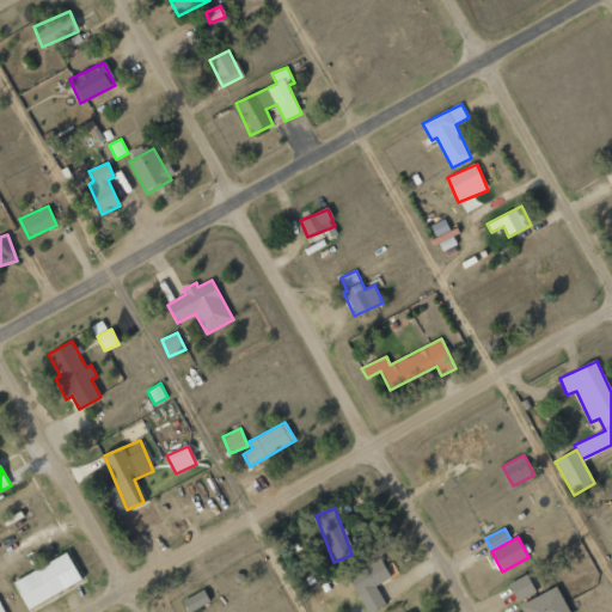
[(13,582),(28,610),(81,581),(67,554),(13,582)]
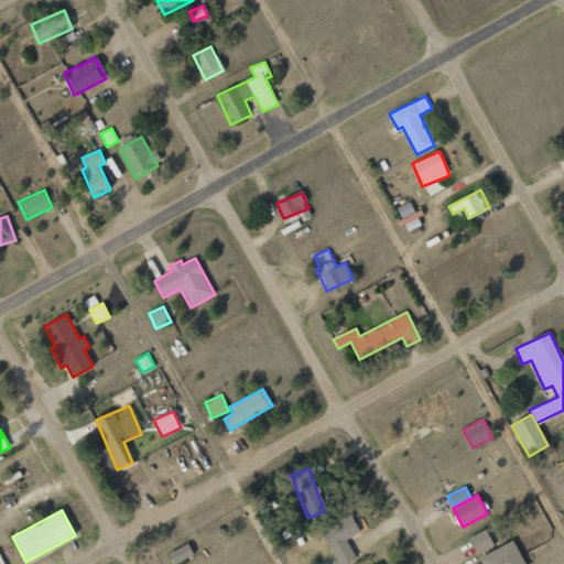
[(360,531),(349,513),(320,532),(339,563),(344,563),(356,556),(346,541),(360,531)]
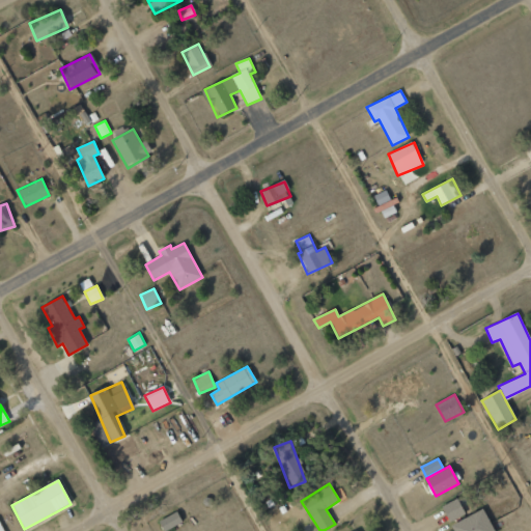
[(442,506),(449,522),(466,514),(457,498),(442,506)]
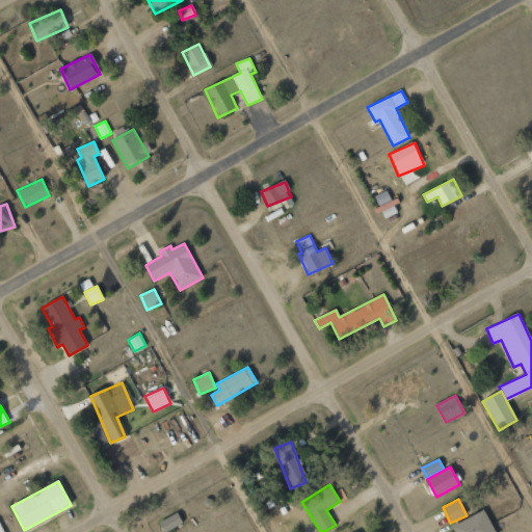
[(452,527),(454,531),(495,531),(483,510),(452,527)]
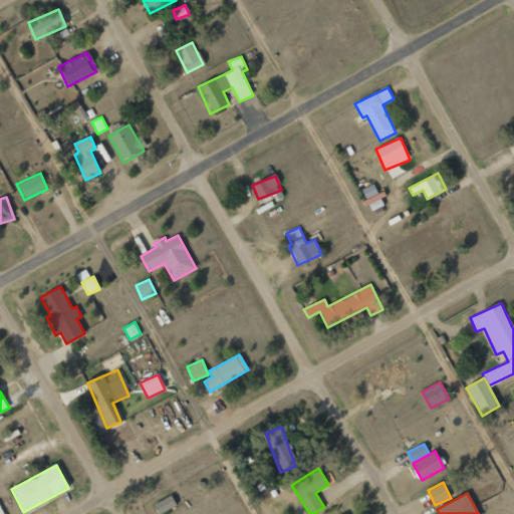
[(154,504),(158,513),(159,513),(177,505),(171,495),(154,504)]
